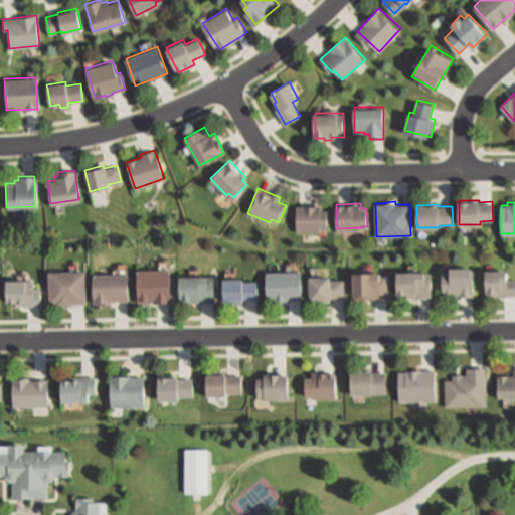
[(320,205),(320,209),(327,209),(327,227),(320,227),(320,230),(298,230),(298,227),(297,227),(297,210),(297,205),(320,205)]
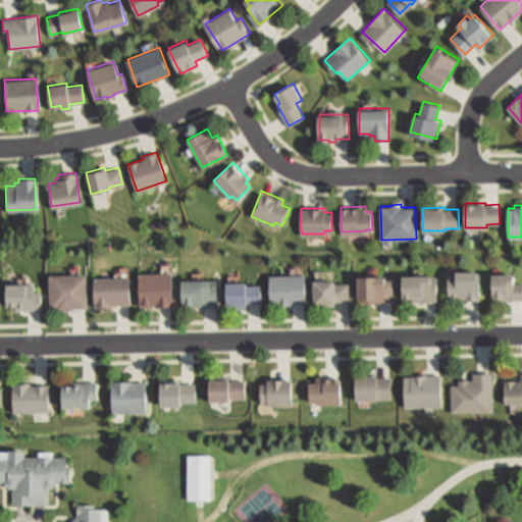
[(480,298),(480,299),(464,299),(464,298),(449,298),(449,270),(479,270),(480,298)]
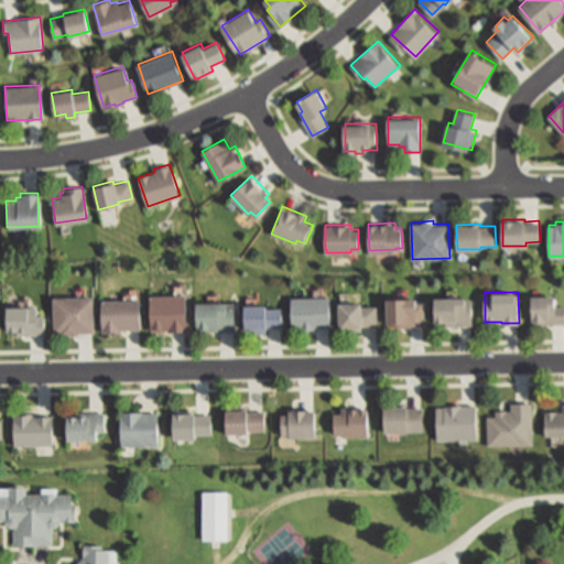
[(186,328),(186,331),(169,332),(167,329),(150,331),(149,295),(185,293),(186,328)]
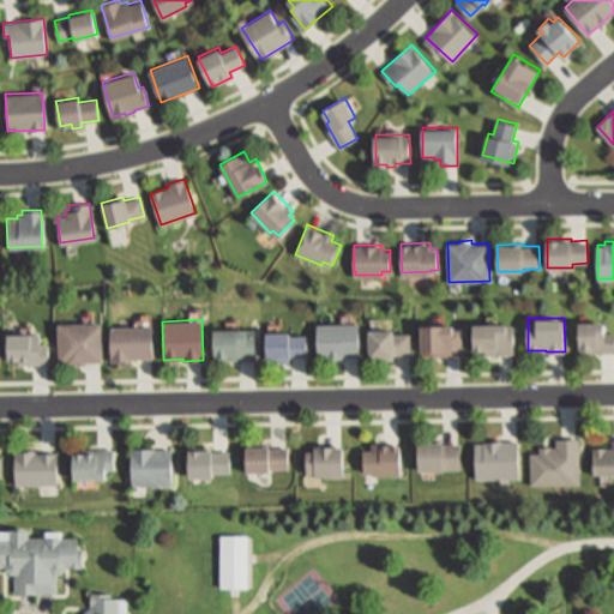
[(605,320),(605,332),(613,332),(613,351),(581,351),(579,333),(579,321),(605,320)]
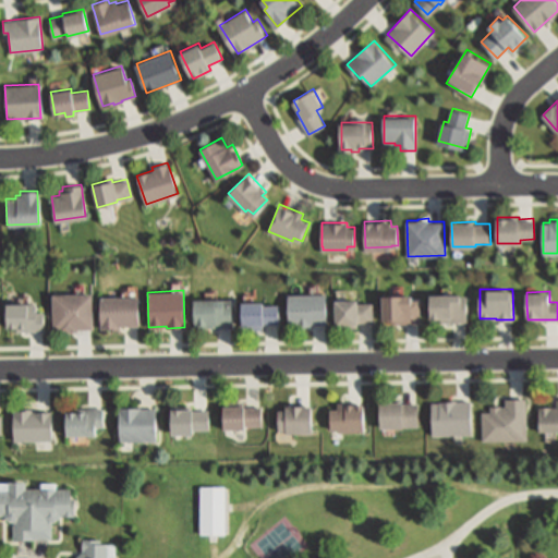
[(289,324),(288,293),(326,292),(327,323),(289,324)]
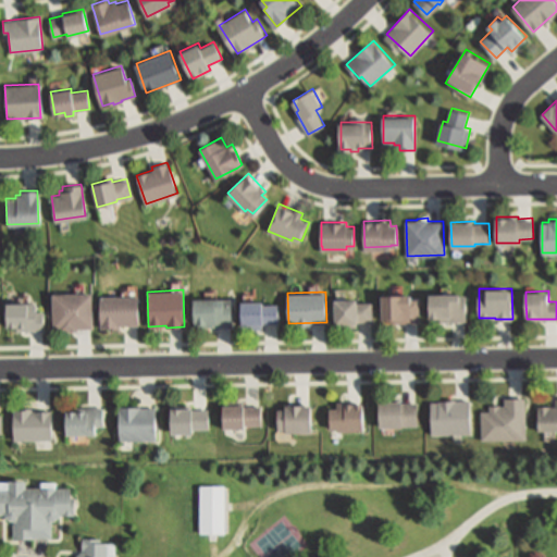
[(90,293),(90,327),(76,327),(76,330),(61,330),(61,327),(51,327),(51,293),(90,293)]
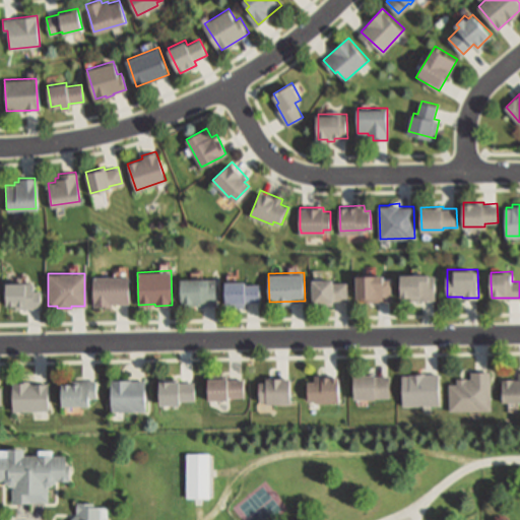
[(429,273),(429,275),(436,274),(436,295),(436,300),(411,300),(411,296),(402,296),(401,273),(429,273)]
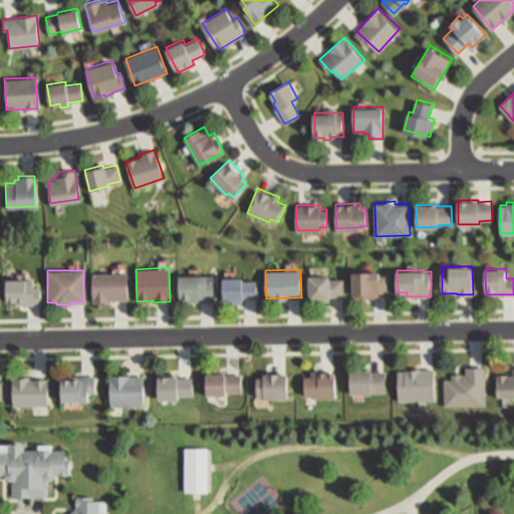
[(387,297),(362,297),(362,294),(352,294),(352,271),(379,271),(379,276),(387,276),(387,297)]
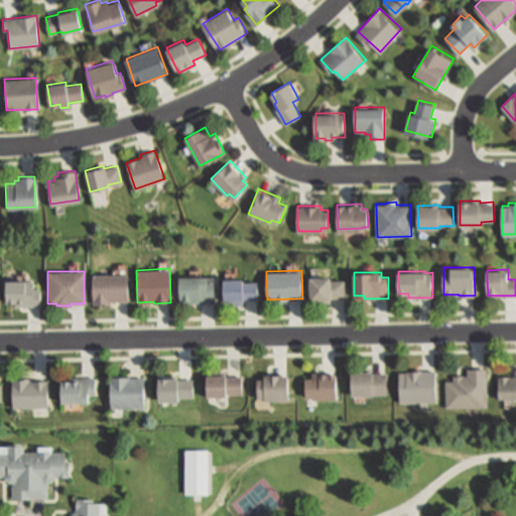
[(110,301),(110,303),(100,303),(100,301),(93,301),(92,275),(126,273),(128,300),(110,301)]
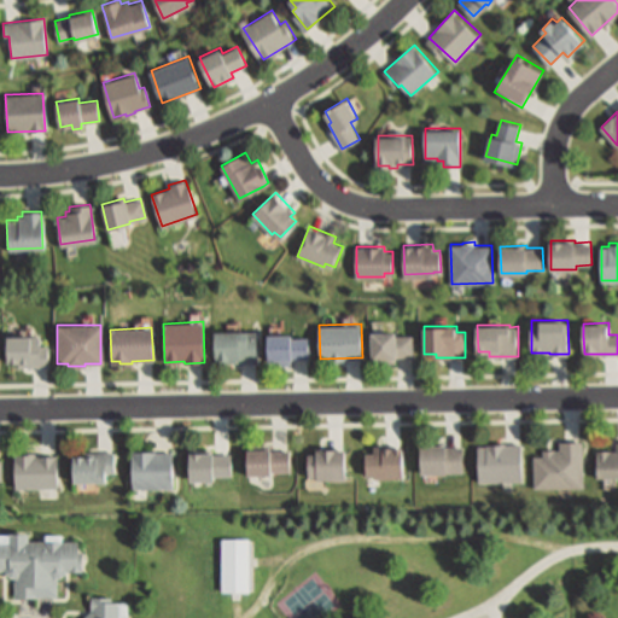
[(257,330),(257,361),(217,361),(217,356),(215,356),(215,331),(215,330),(217,330),(257,330)]
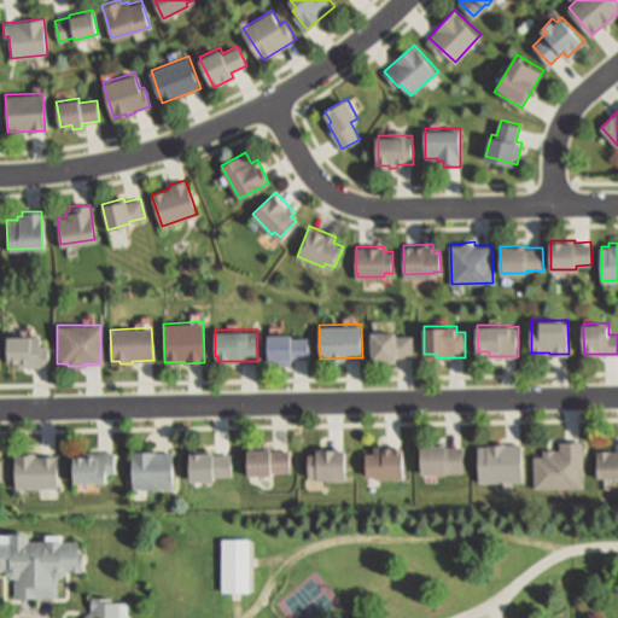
[(397,331),(397,334),(413,334),(413,356),(397,356),(397,362),(373,362),(372,331),(397,331)]
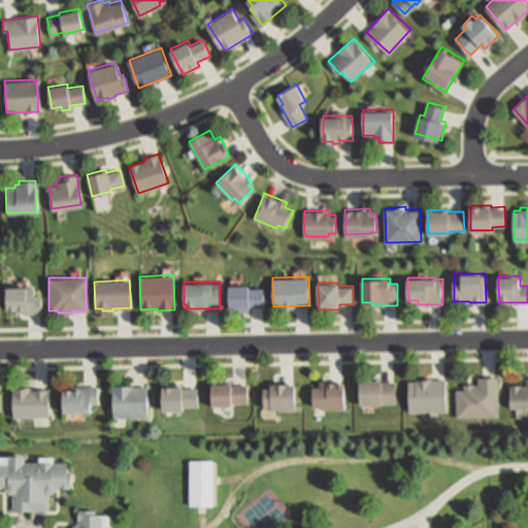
[(250,285),(250,288),(264,288),(264,305),(250,305),(250,310),(230,310),(229,285),(250,285)]
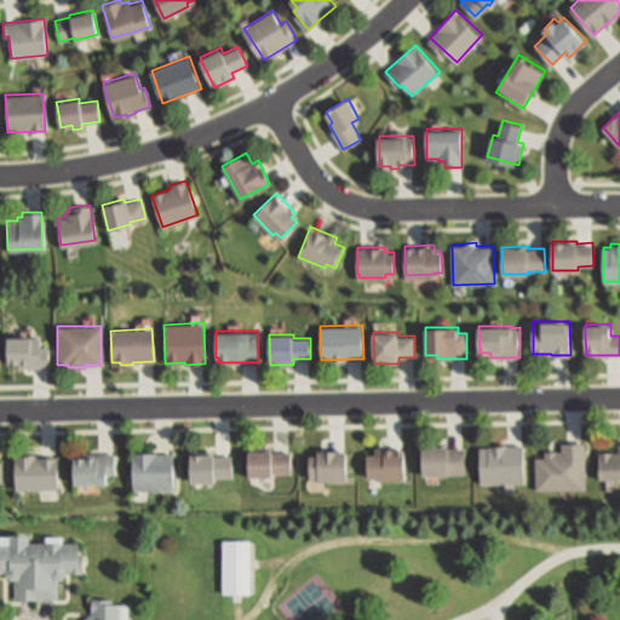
[(47,346),(47,366),(38,366),(19,366),(19,363),(7,363),(7,336),(39,336),(38,345),(47,346)]
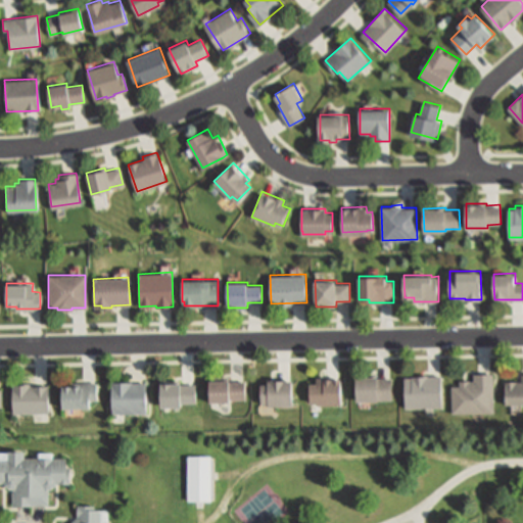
[(522,402),(506,403),(506,381),(522,381),(522,373),(522,402)]
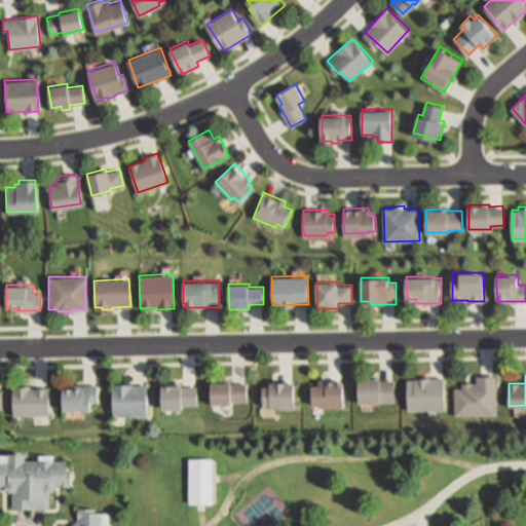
[(445,408),(407,409),(407,379),(424,379),(424,377),(444,376),(444,378),(445,408)]
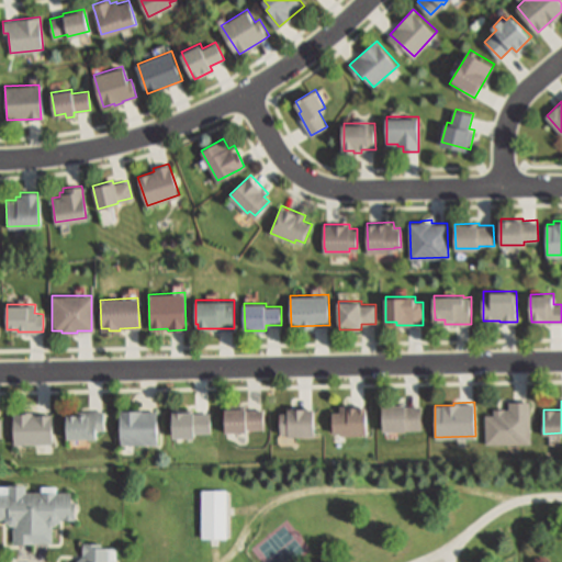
[(530,442),(486,442),(486,415),(494,415),(494,408),(509,408),(509,402),(530,402),(530,408),(530,415),(530,442)]
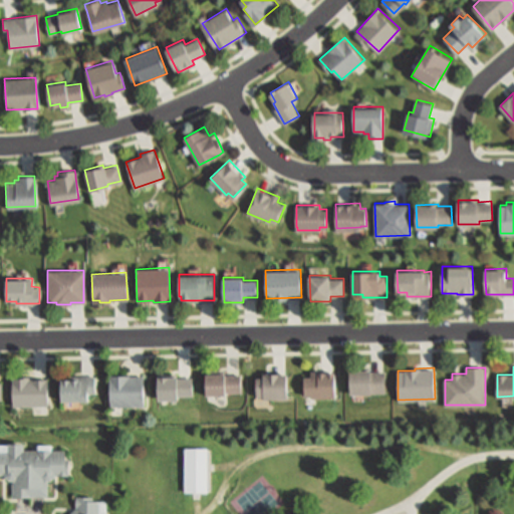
[(372,369),(372,371),(383,370),(383,392),(372,392),(372,393),(350,393),(350,369),(372,369)]
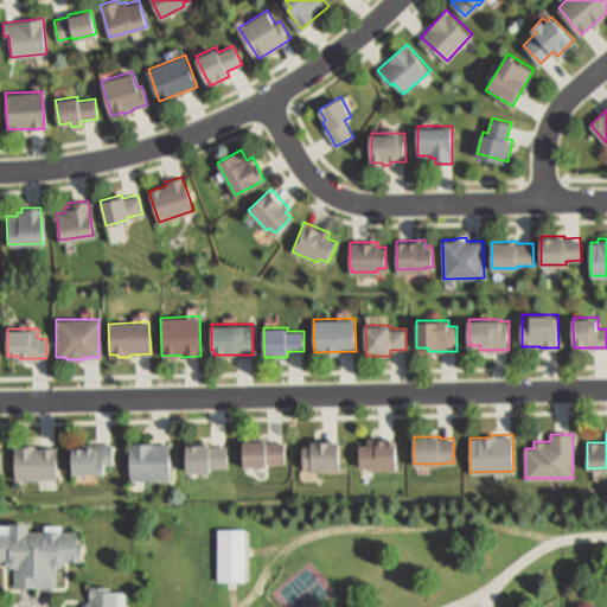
[(395,439),(396,468),(368,470),(368,466),(360,466),(360,445),(368,443),(368,439),(395,439)]
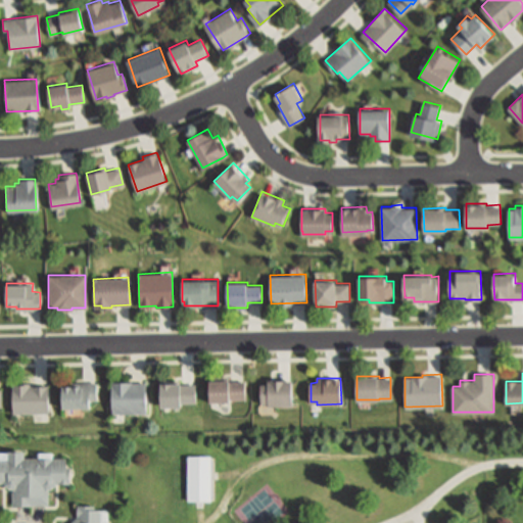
[(229,379),(229,381),(244,381),(244,398),(229,399),(229,400),(209,401),(208,379),(229,379)]
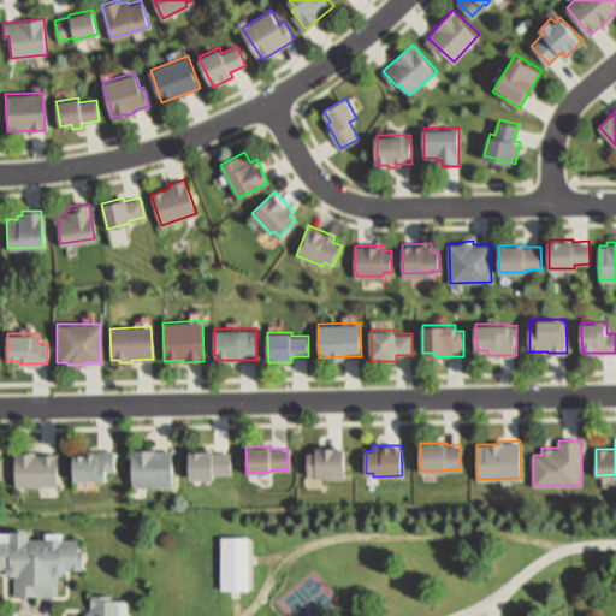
[(342,446),(343,478),(315,478),(315,474),(308,474),(307,452),(315,451),(315,446),(342,446)]
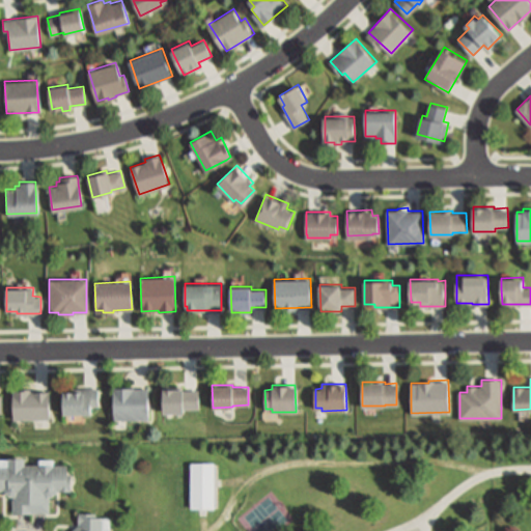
[(90,413),(62,414),(62,391),(81,391),(81,388),(98,388),(98,390),(98,406),(90,406),(90,413)]
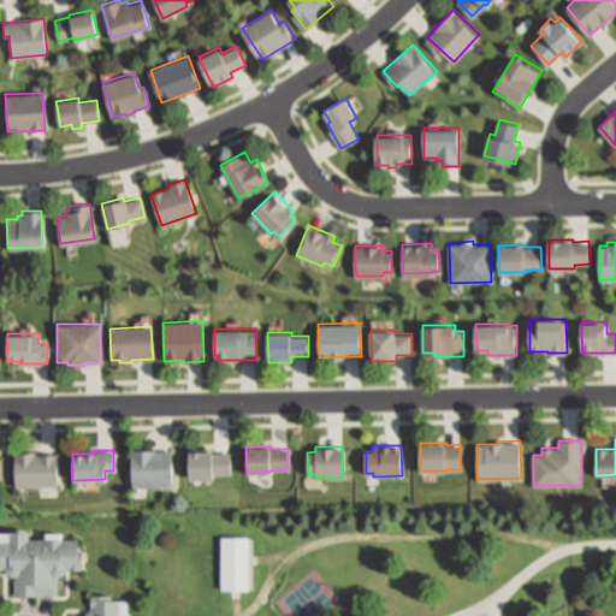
[(131,486),(131,450),(171,450),(172,485),(131,486)]
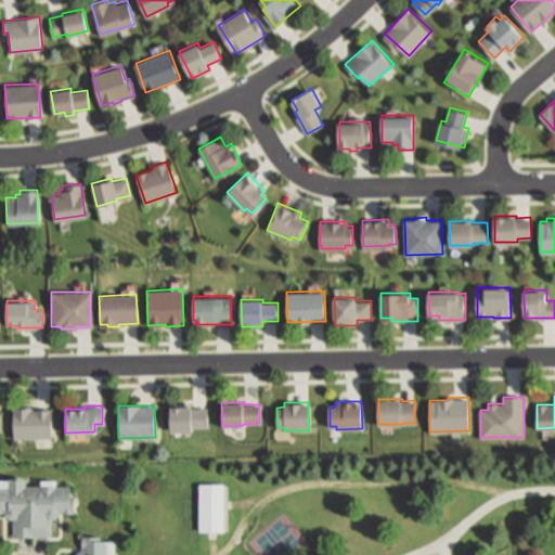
[(192,405),(192,408),(207,408),(207,427),(192,427),(192,430),(170,430),(170,405),(192,405)]
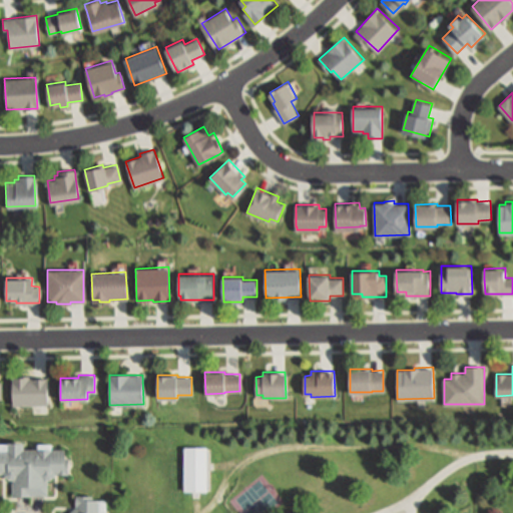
[(30,376),(30,378),(46,378),(46,405),(12,405),(12,378),(12,376),(30,376)]
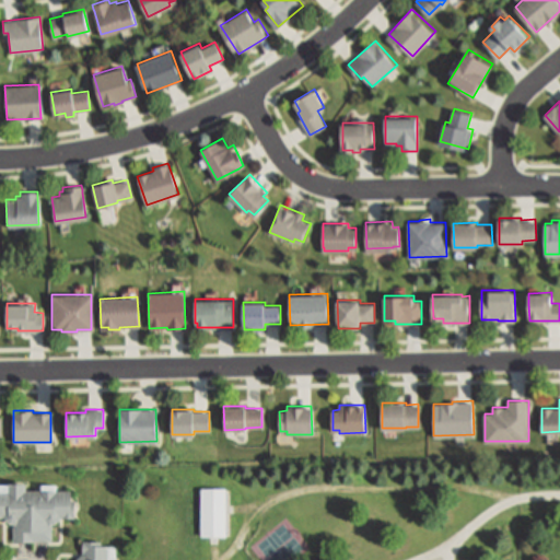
[(26,481),(26,489),(70,490),(70,500),(74,500),(74,516),(70,516),(59,516),(59,518),(55,522),(51,522),(51,540),(13,540),(13,523),(11,523),(7,517),(7,516),(0,516),(0,489),(11,489),(11,481),(26,481)]
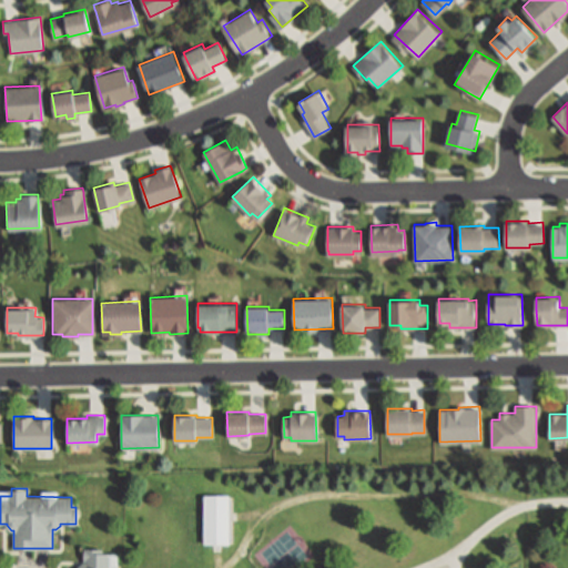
[(205,543),(205,494),(231,494),(231,543),(205,543)]
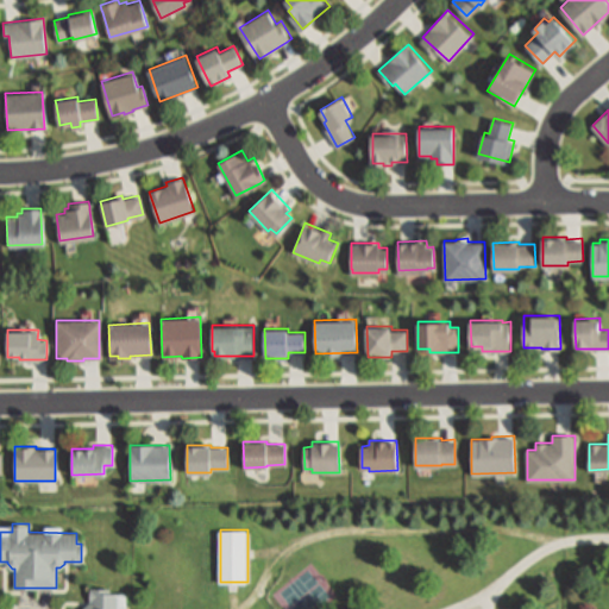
[(83,608),(88,603),(89,603),(90,591),(90,588),(111,588),(111,592),(118,592),(117,608),(83,608)]
